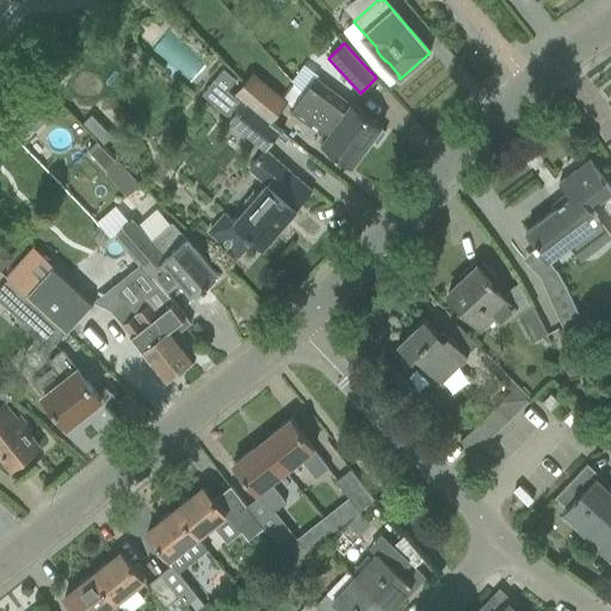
[(221,105),(239,79),(222,67),(204,94),(221,105)]
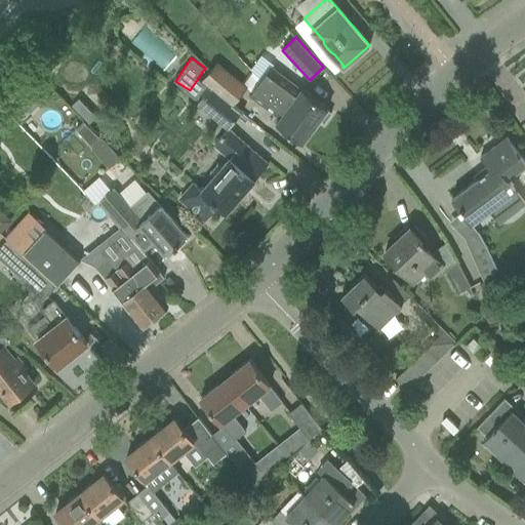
[(261,61),(252,73),(269,91),(315,126),(320,120),(324,123),(331,113),(327,110),(328,109),(301,88),(299,90),(261,61)]
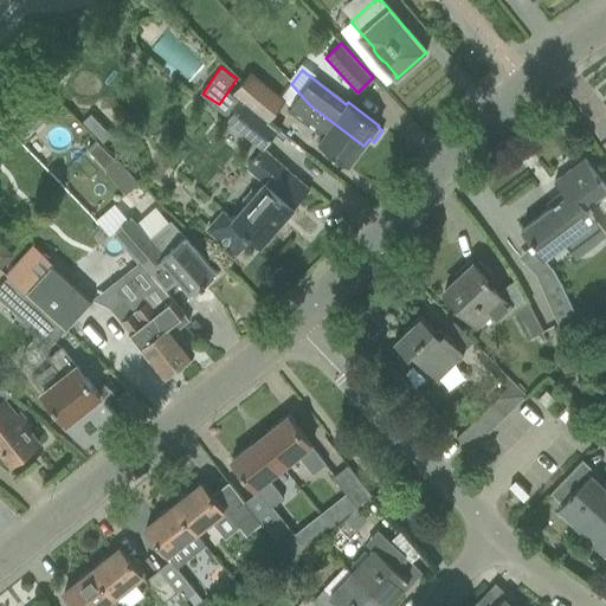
[(233,92),(244,102),(268,121),(284,101),(249,73),(233,92)]
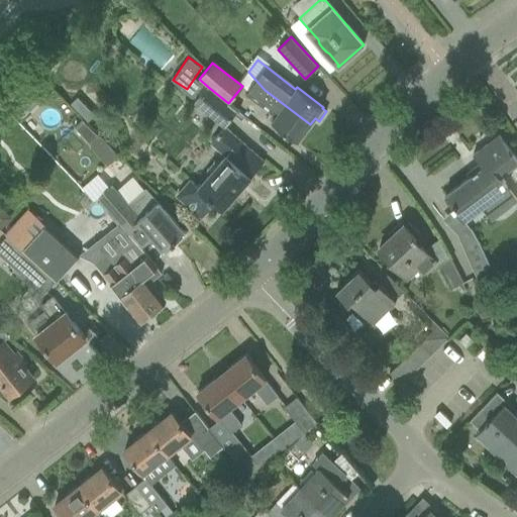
[(265,90),(248,72),(239,84),(248,91),(247,93),(277,115),(272,121),(298,141),(310,124),(265,90)]
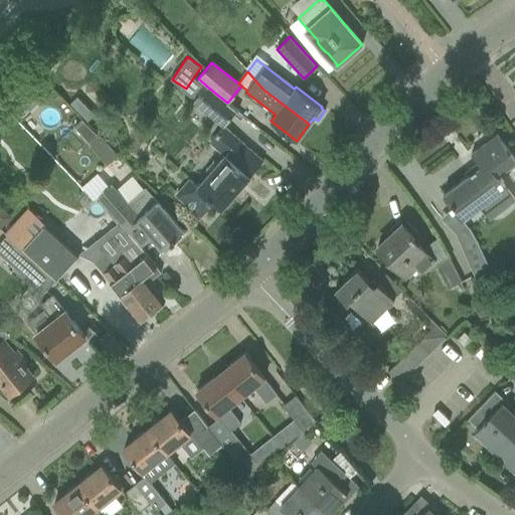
[(227,103),(207,87),(192,103),(222,127),(236,112),(226,104),(227,103)]
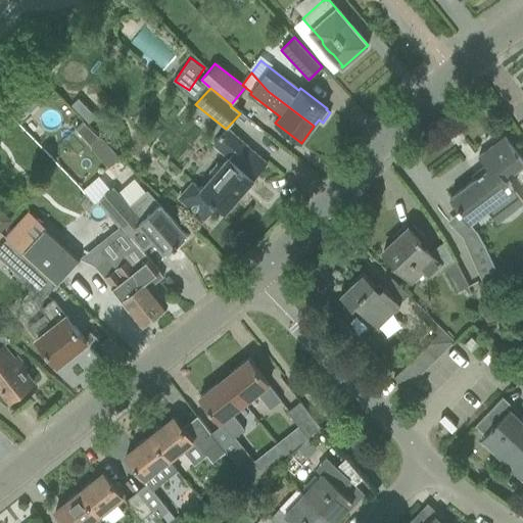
[(89,124),(95,117),(78,99),(70,105),(89,124)]
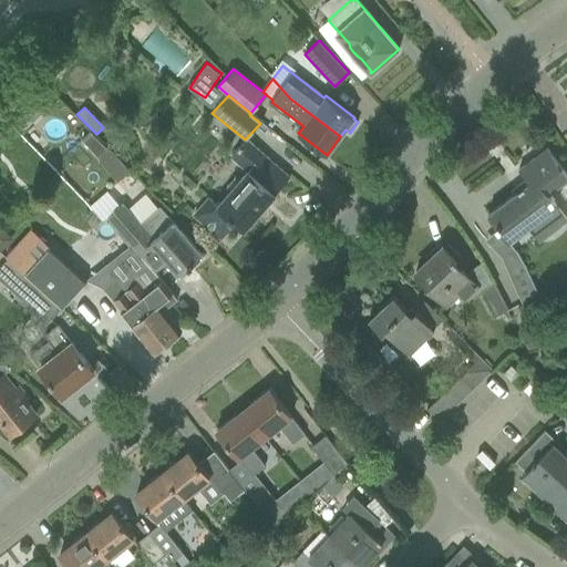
[(103,163),(113,154),(90,132),(82,140),(103,163)]
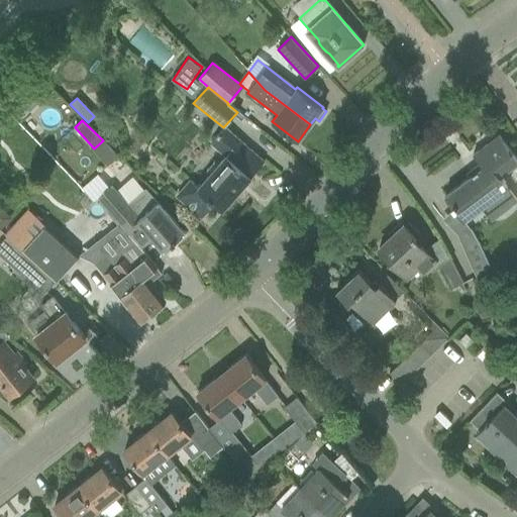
[(226,157),(199,189),(189,180),(176,196),(202,218),(214,204),(222,211),(264,163),(225,128),(211,143),(226,157)]
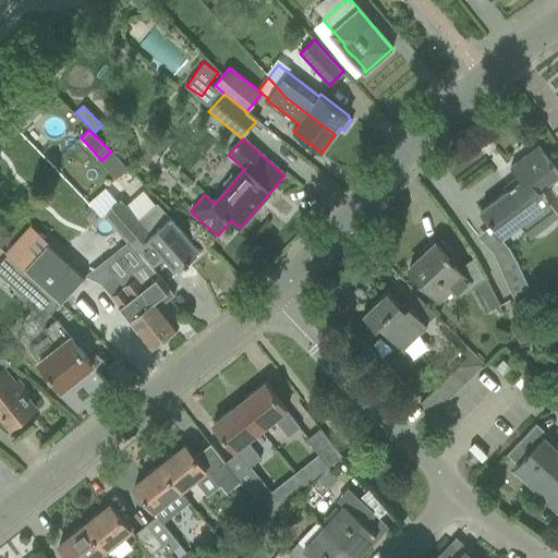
[(557,216),(538,191),(557,176),(557,172),(537,146),(510,167),(520,181),(480,211),(494,230),(481,241),(492,251),(504,277),(514,302),(531,294),(517,261),(508,247),(501,239),(521,225),(531,238),(557,217),(557,216)]
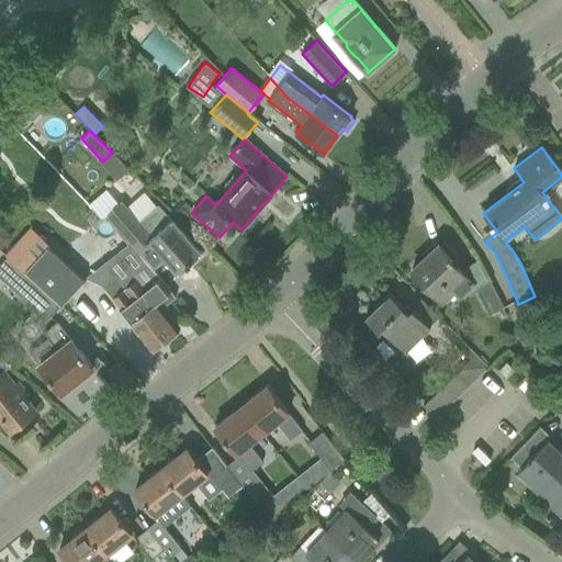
[(123,202),(103,218),(109,225),(110,224),(114,229),(134,250),(145,265),(152,272),(154,270),(153,269),(152,270),(148,266),(161,255),(178,272),(200,254),(186,237),(158,204),(139,221),(123,202)]
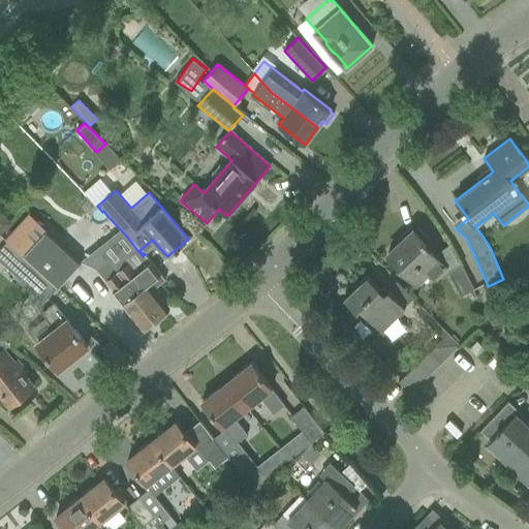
[(399,243),(387,254),(392,258),(390,260),(397,268),(399,266),(402,269),(415,284),(427,274),(432,280),(444,267),(446,266),(436,254),(432,250),(436,247),(429,240),(417,227),(413,230),(412,229),(411,230),(409,228),(396,240),(399,243)]
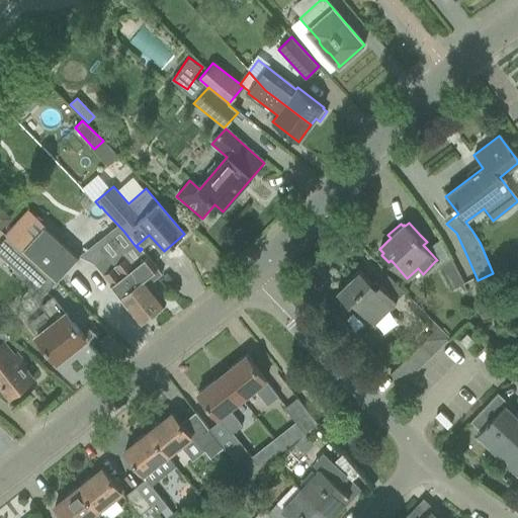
[(44,224),(19,250),(31,261),(55,282),(56,282),(79,256),(44,224)]
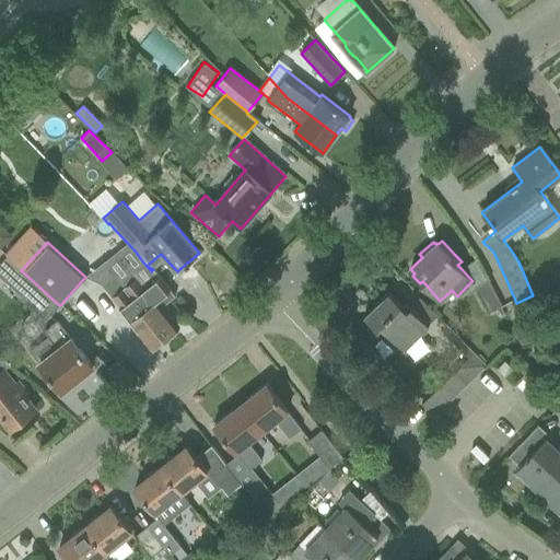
[(115,277),(103,287),(112,298),(152,348),(162,340),(167,340),(173,335),(173,331),(176,328),(160,308),(155,302),(170,290),(160,277),(144,289),(135,278),(124,288),(115,277)]
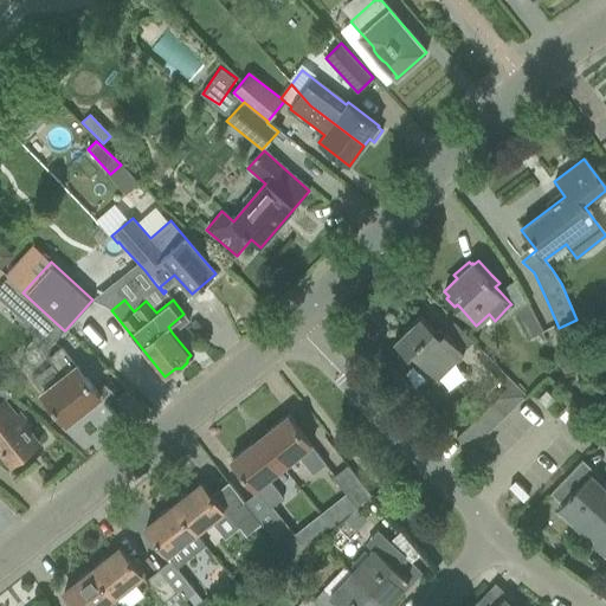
[(528,304),(514,311),(513,313),(528,340),(543,333),(528,304)]
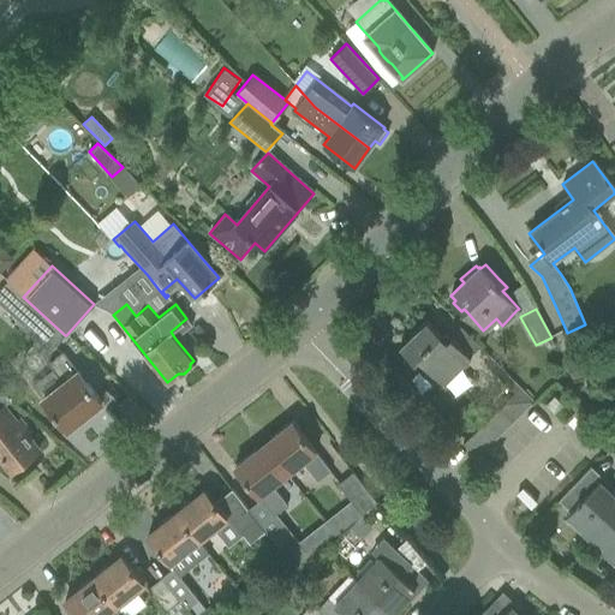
[(27,321),(24,323),(52,350),(54,347),(65,335),(37,310),(27,321)]
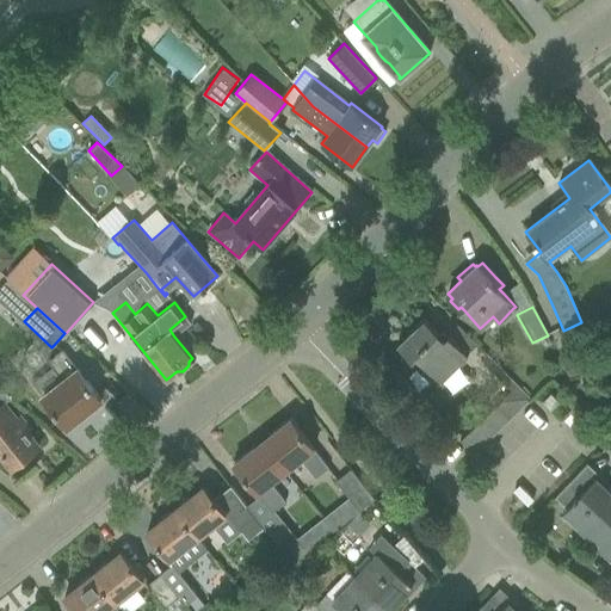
[(448,337),(444,339),(424,318),(396,344),(412,359),(415,356),(440,381),(467,357),(466,356),(476,345),(458,325),(448,337)]
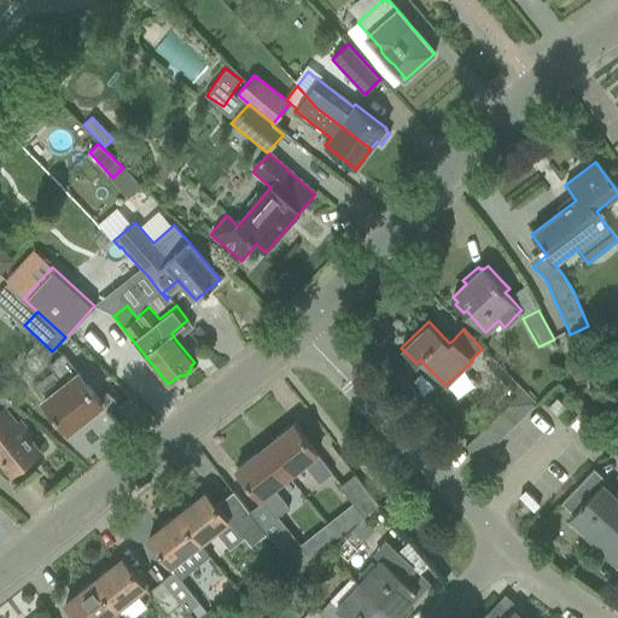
[(53,372),(34,388),(44,400),(42,401),(66,431),(103,403),(77,373),(62,354),(48,365),(53,372)]
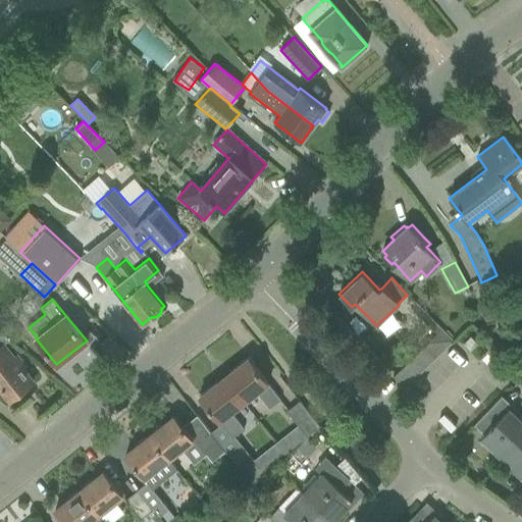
[(435,332),(412,357),(393,375),(405,388),(453,342),(416,303),(411,308),(435,332)]
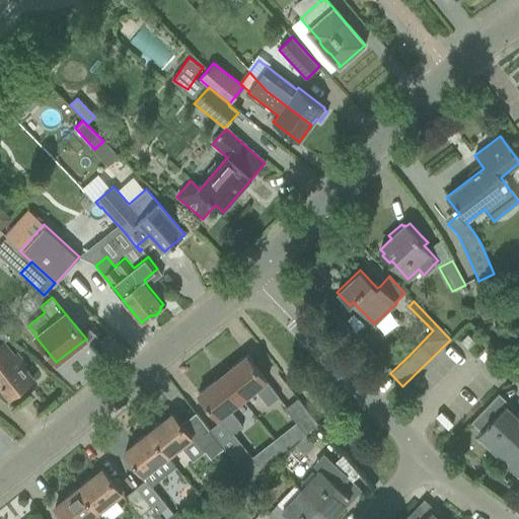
[(12,355),(2,342),(9,338),(0,328),(0,389),(2,388),(10,398),(31,381),(20,368),(24,365),(15,353),(12,355)]
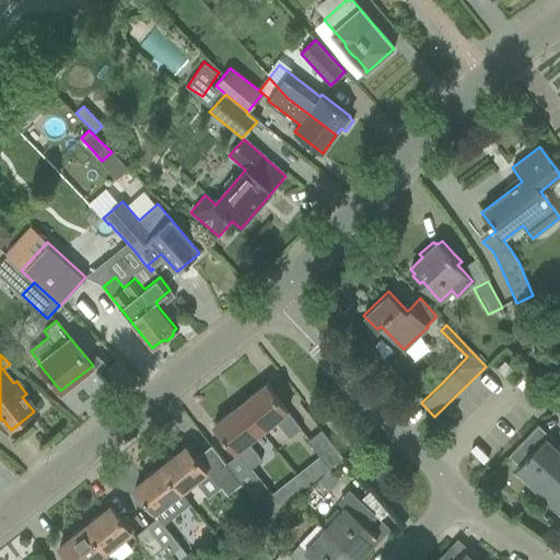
[(504,376),(512,369),(503,361),(497,369),(504,376)]
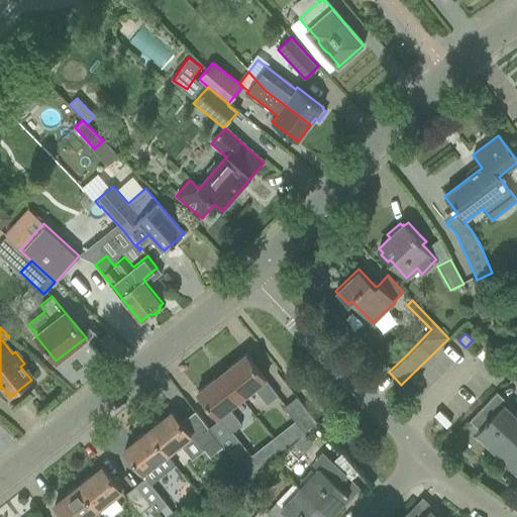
[(278,396),(265,381),(266,380),(245,353),(221,373),(241,399),(253,389),(267,405),(278,396)]
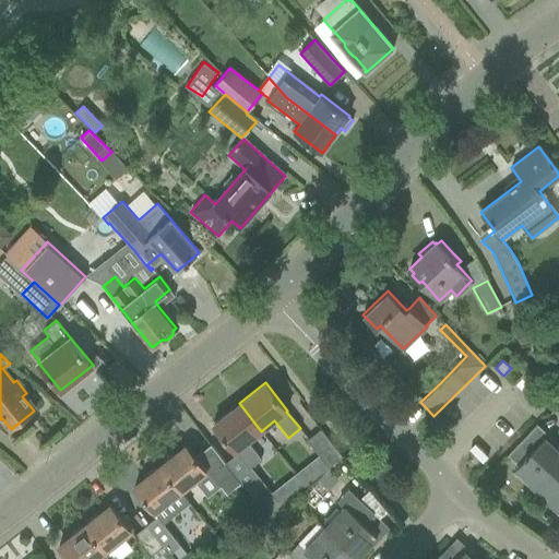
[(261,431),(239,403),(213,424),(235,451),(236,451),(249,468),(261,460),(247,442),(261,431)]
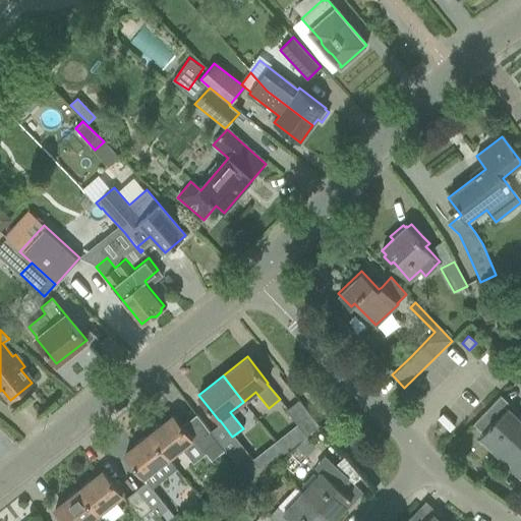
[(520,420),(498,399),(486,411),(473,424),(484,435),(480,438),(501,457),(520,436),(520,420)]
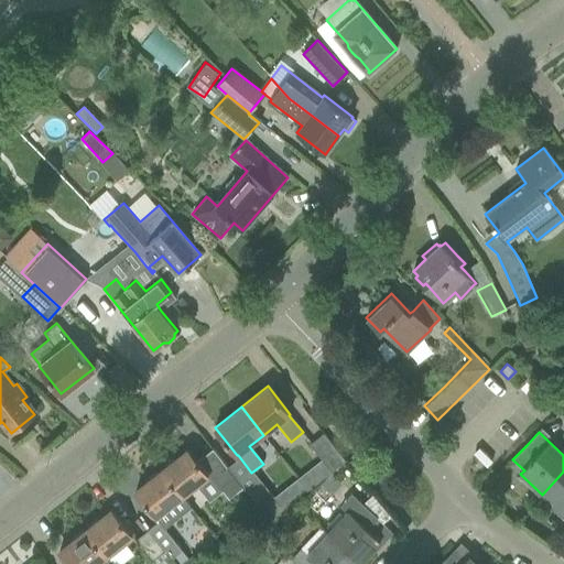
[(310,444),(332,472),(345,461),(323,433),(310,444)]
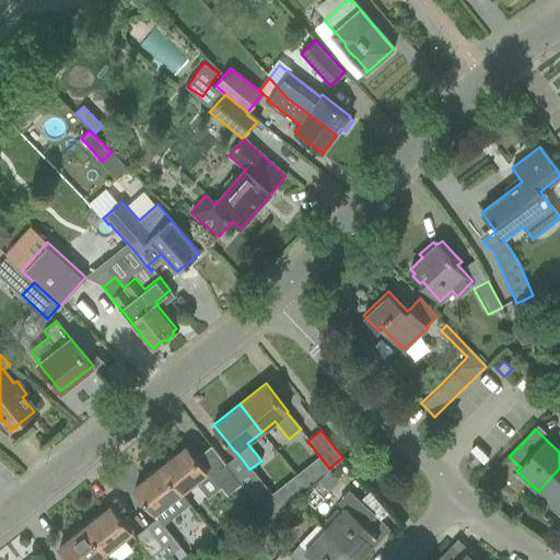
[(186,446),(160,467),(181,492),(195,481),(198,479),(208,471),(221,488),(228,496),(242,485),(225,465),(211,446),(196,458),(186,446)]
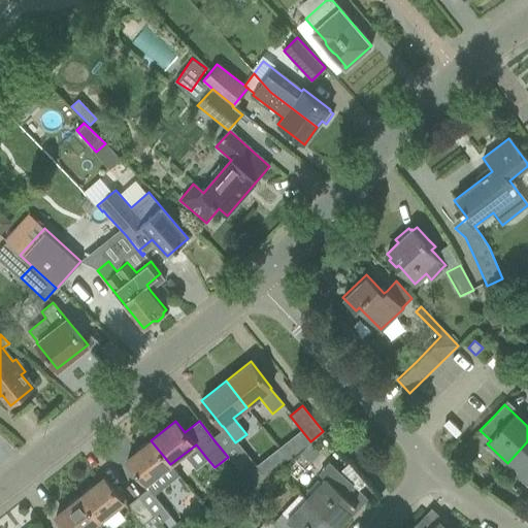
[(170,464),(151,440),(127,459),(136,471),(133,473),(143,486),(170,464)]
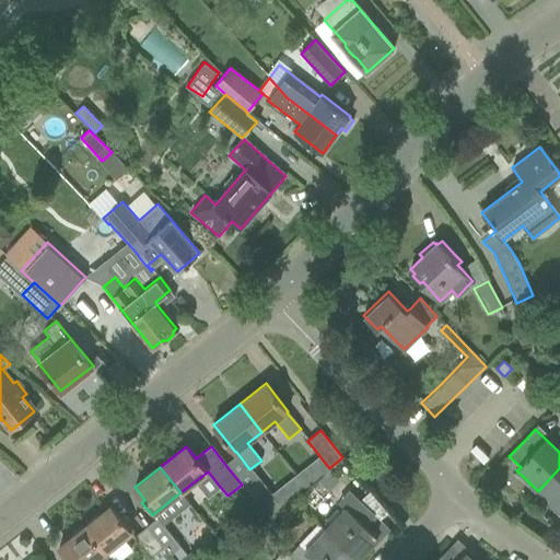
[(559,468),(538,491),(559,511),(559,468)]
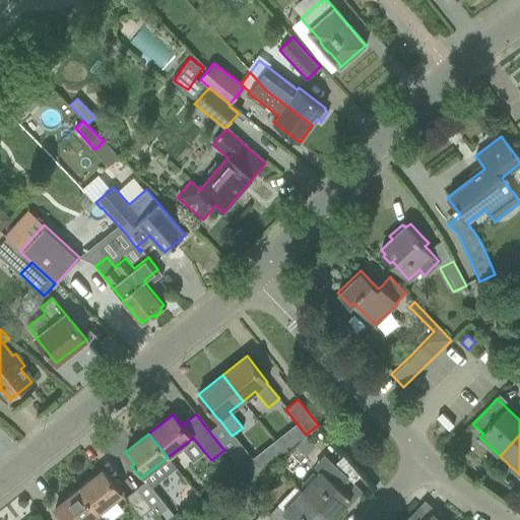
[(262,470),(242,445),(229,455),(239,467),(249,480),(262,470)]
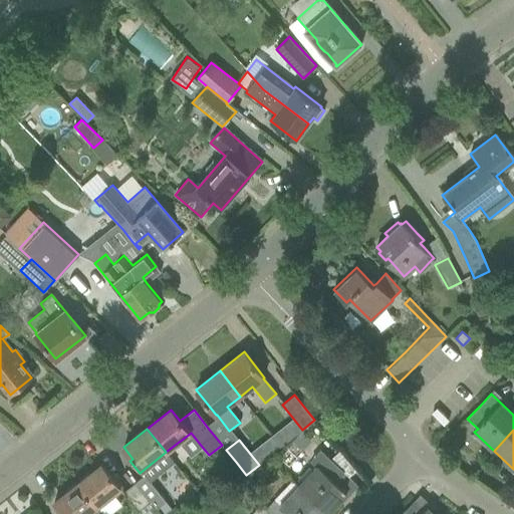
[(300,483),(298,486),(327,513),(337,503),(344,495),(346,493),(344,491),(353,482),(348,478),(329,460),(320,451),(310,461),(316,466),(312,471),(300,483)]
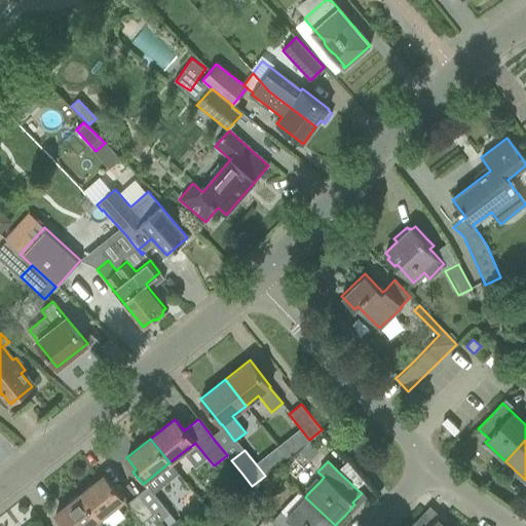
[(238,470),(224,481),(236,497),(240,494),(252,486),(241,473),(238,470)]
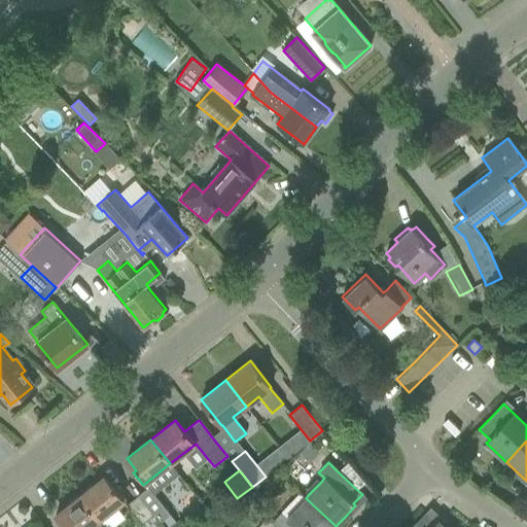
[(114,487),(113,488),(104,477),(79,496),(98,520),(125,499),(114,487)]
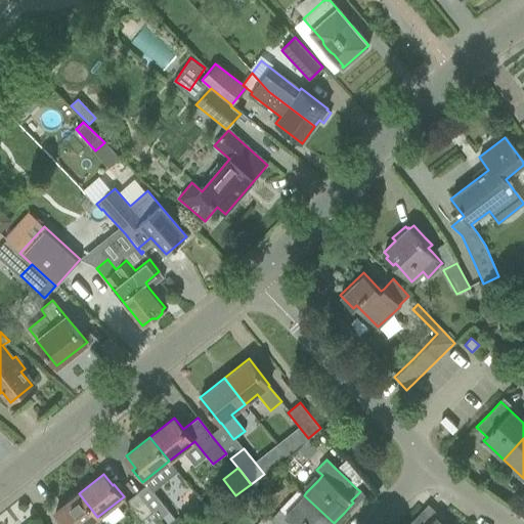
[(147,485),(136,493),(151,513),(154,512),(159,518),(160,519),(169,512),(147,485)]
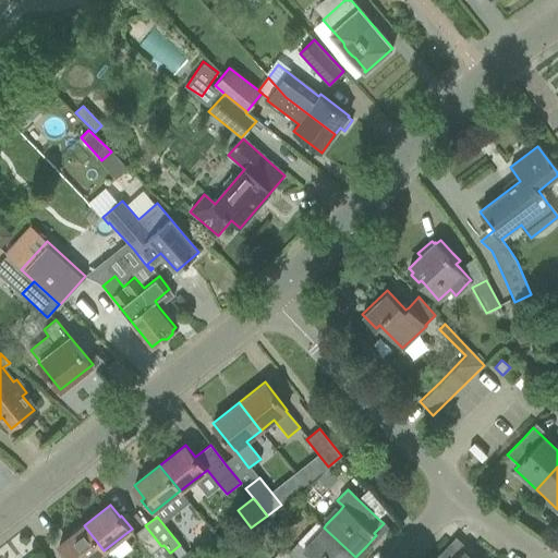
[(93,557),(104,550),(84,525),(58,545),(68,557),(67,557),(93,557)]
